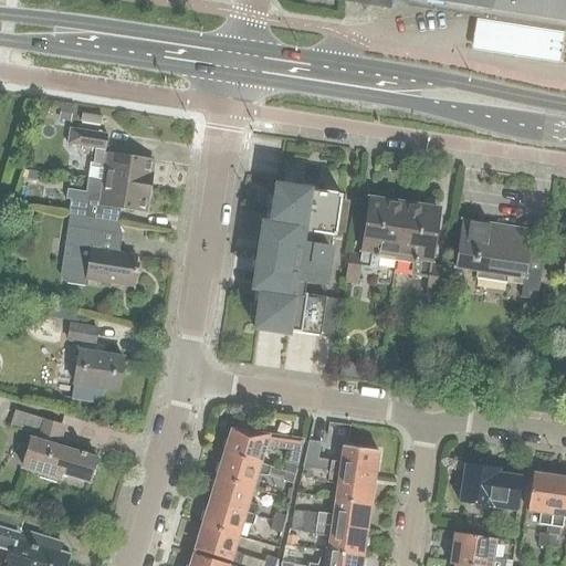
[(565,0),(327,0),(386,9),(387,1),(394,2),(394,0),(398,0),(406,1),(406,2),(475,13),(477,6),(493,9),(492,16),(528,21),(530,14),(536,16),(538,24),(552,27),(556,19),(564,20),(563,27),(565,27),(565,0)]
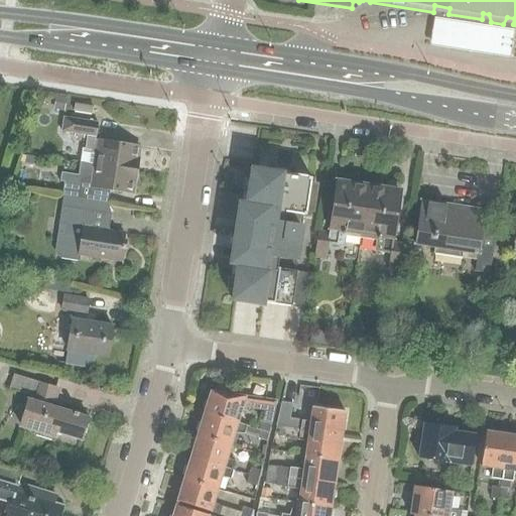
[(431,28),(428,47),(509,60),(512,41),(513,33),(432,20),(431,28)]
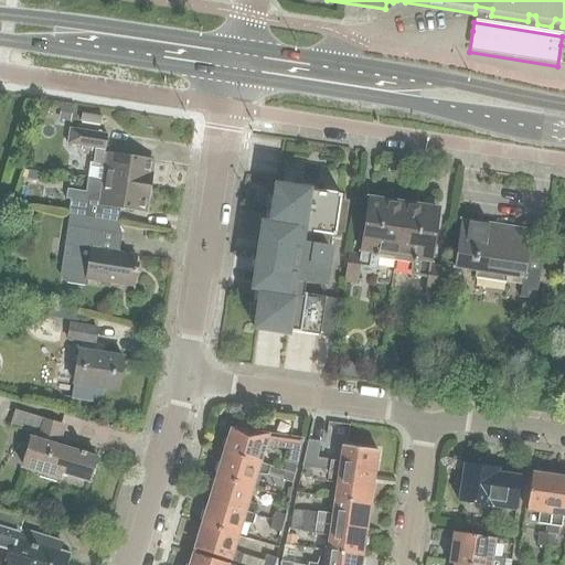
[(74,108),(65,106),(62,120),(72,123),(74,108)]
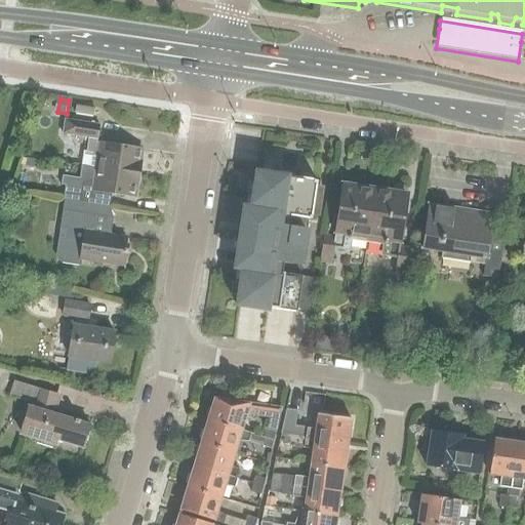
[(87,137),(86,152),(83,151),(81,165),(96,168),(124,171),(138,173),(143,150),(96,143),(99,125),(65,120),(63,134),(87,137)]
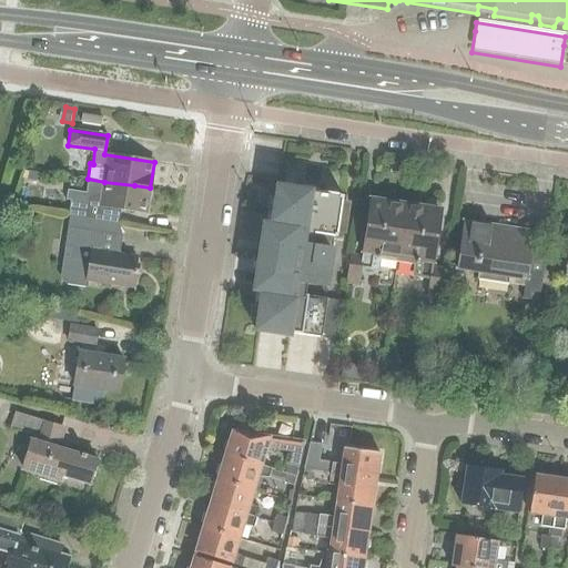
[(41,173),(28,171),(27,181),(40,182),(41,173)]
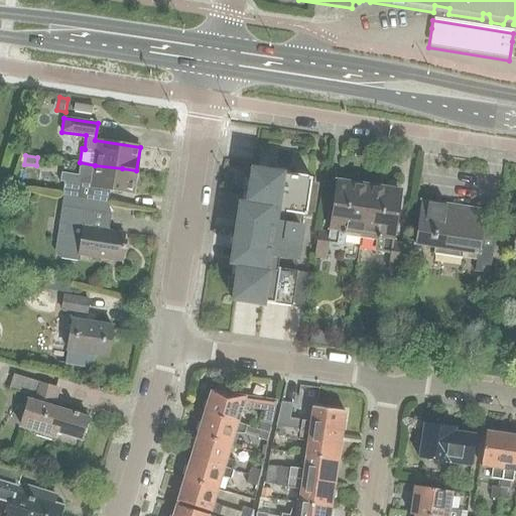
[(61,197),(62,197),(93,202),(107,204),(109,190),(133,195),(136,170),(122,168),(95,165),(93,175),(89,174),(86,176),(80,176),(79,184),(63,182),(61,197)]
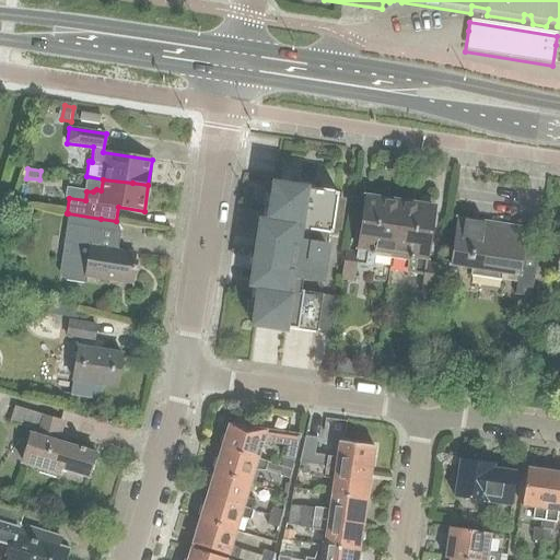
[(251,326),(253,326),(284,331),(286,328),(316,333),(316,329),(331,331),(337,298),(318,294),(327,234),(330,234),(331,228),(338,229),(342,201),(336,201),(336,197),(337,197),(337,194),(272,185),(271,187),(272,187),(267,223),(259,222),(249,287),(257,288),(252,324),(251,326)]
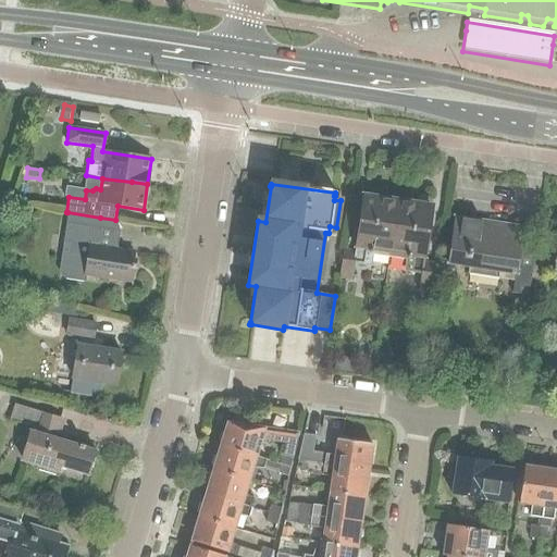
[(354,257),(342,255),(338,279),(350,281),(353,262),(369,265),(370,259),(387,261),(397,202),(362,197),(354,257)]
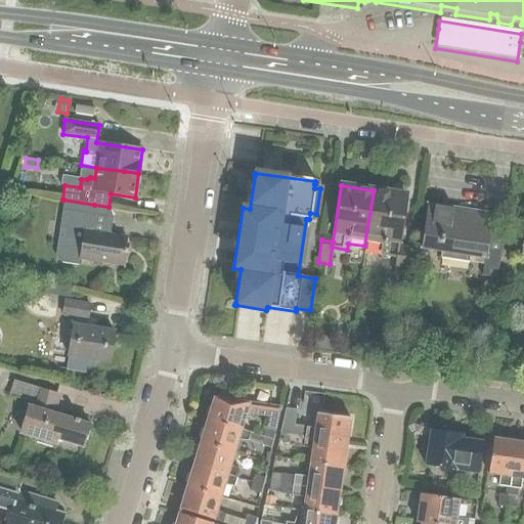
[(397,251),(405,195),(374,190),(364,246),(383,249),(382,255),(395,256),(392,273),(404,274),(408,253),(397,251)]
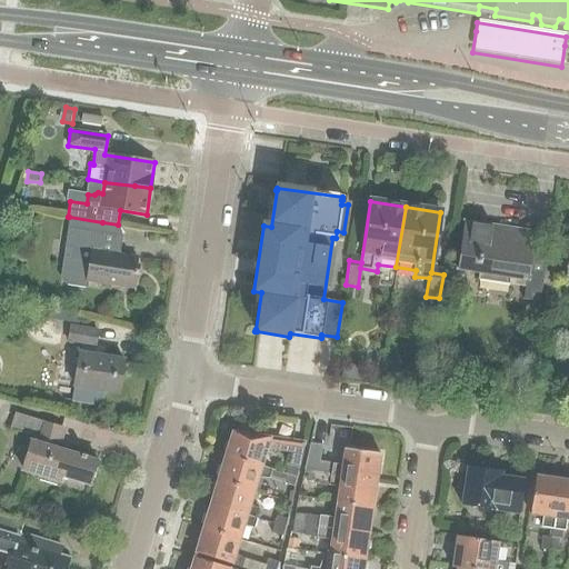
[(102,222),(69,217),(60,278),(67,286),(87,289),(88,281),(133,289),(132,296),(133,296),(138,271),(135,271),(137,258),(98,251),(100,233),(102,222)]
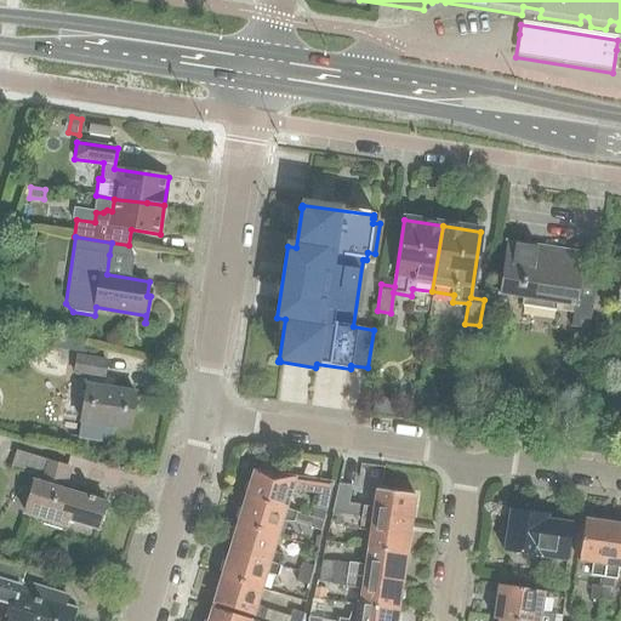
[(571,328),(588,330),(597,272),(575,268),(577,254),(506,243),(499,294),(505,295),(505,296),(514,297),(514,296),(523,297),(520,306),(556,312),(557,303),(574,306),(571,328)]
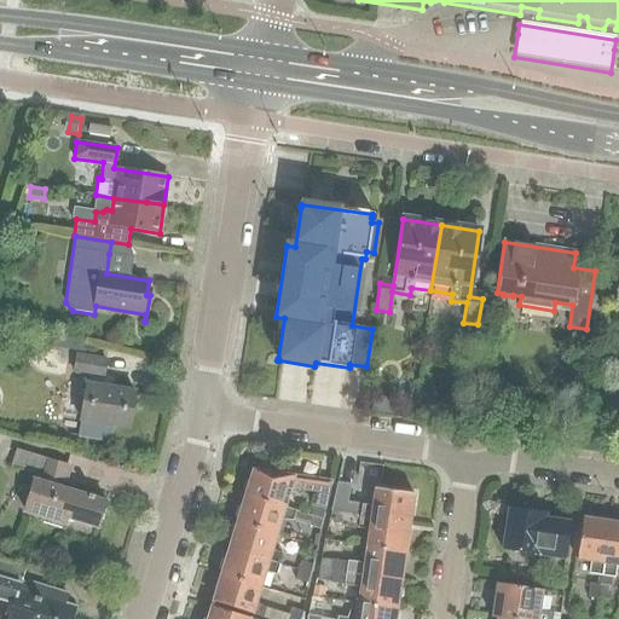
[(110,444),(113,424),(128,427),(134,392),(98,386),(99,377),(102,377),(104,362),(75,357),(73,371),(84,374),(82,385),(85,385),(76,438),(110,444)]
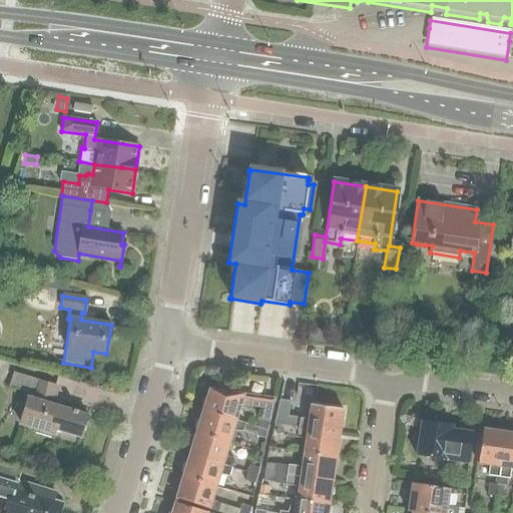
[(81,437),(87,417),(79,414),(79,413),(69,410),(69,411),(49,405),(54,386),(12,374),(7,389),(28,395),(19,424),(33,428),(31,432),(51,438),(54,429),(81,437)]
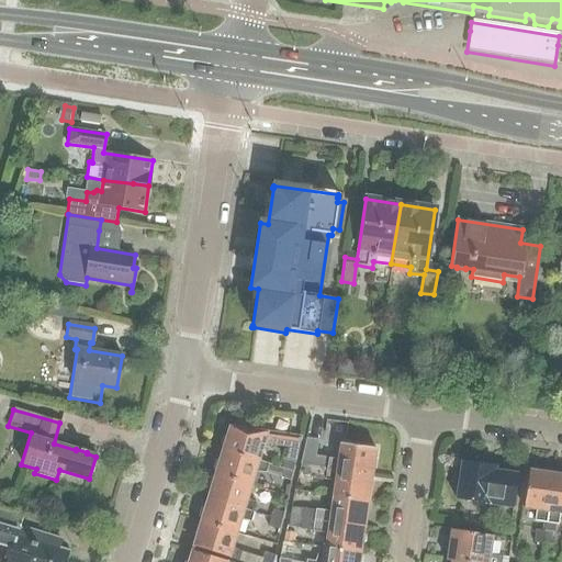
[(282,460),(285,460),(295,462),(301,438),(228,427),(226,437),(224,437),(221,447),(222,449),(222,451),(258,462),(258,461),(262,447),(271,448),(272,445),(285,447),(282,460)]
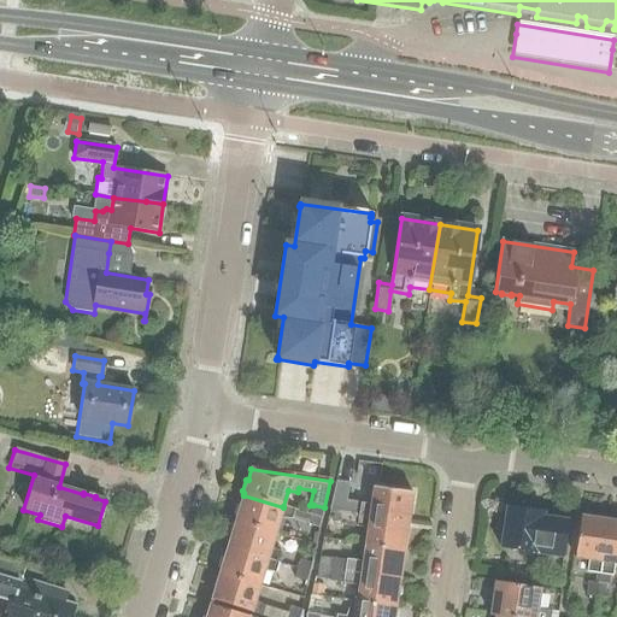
[(329,507),(330,509),(354,511),(354,512),(409,522),(412,494),(374,488),(371,504),(346,500),(348,483),(336,481),(329,507)]
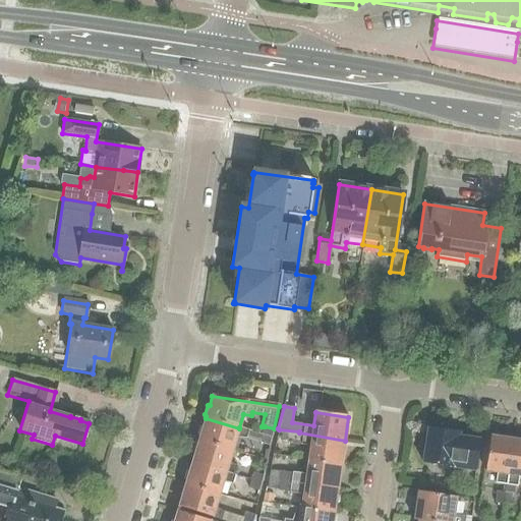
[(239,428),(206,418),(204,426),(200,426),(197,436),(199,438),(199,439),(232,450),(236,437),(245,438),(248,429),(239,427),(239,428)]
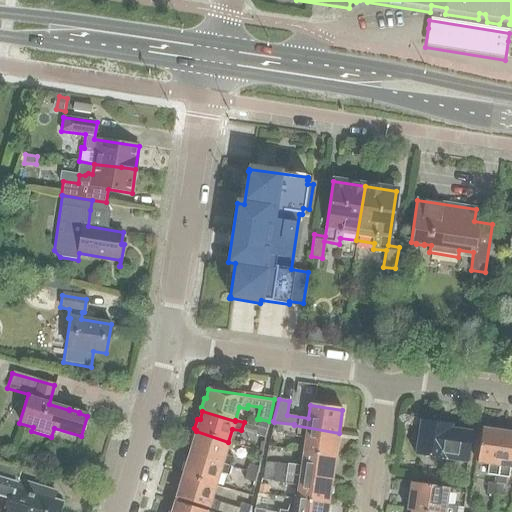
[(415,454),(467,462),(471,433),(448,430),(449,425),(420,421),(415,454)]
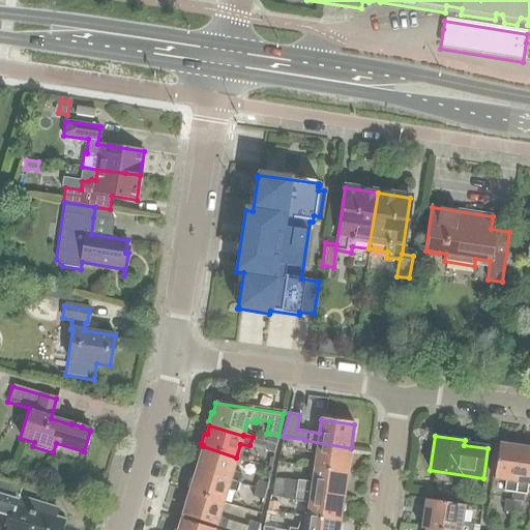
[(304,439),(284,437),(283,445),(292,447),(291,450),(302,451),(316,453),(314,468),(347,473),(351,448),(304,440),(304,439)]
